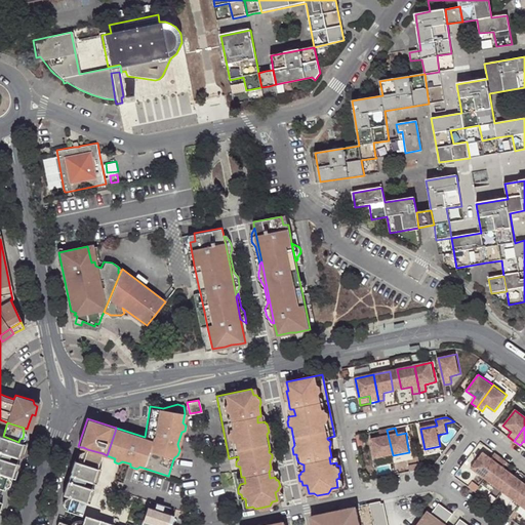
[(379,459),(393,455),(387,430),(379,431),(381,438),(371,440),(373,455),(379,459)]
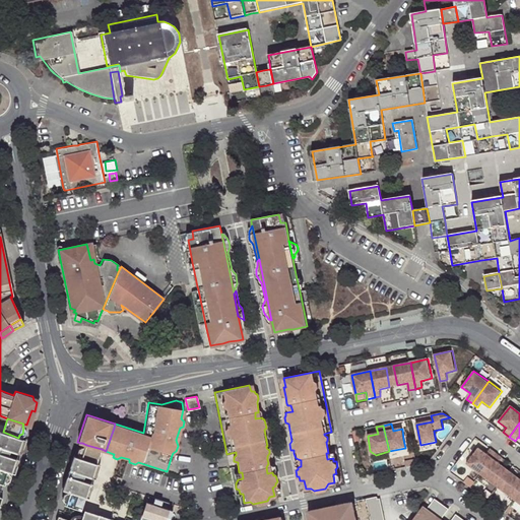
[(18,451),(22,439),(18,438),(3,432),(0,430),(0,445),(10,449),(18,451)]
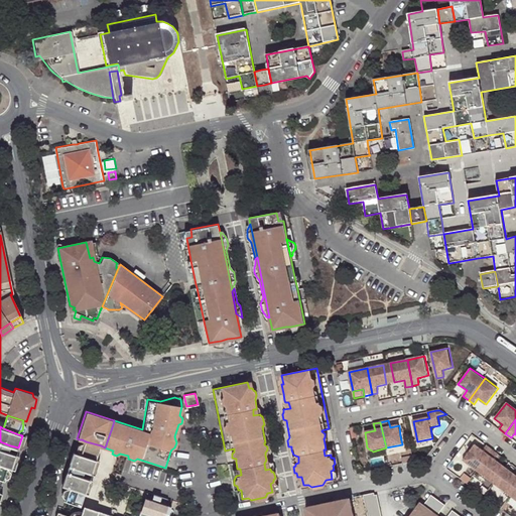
[(0,449),(8,453),(10,445),(0,441),(0,449)]
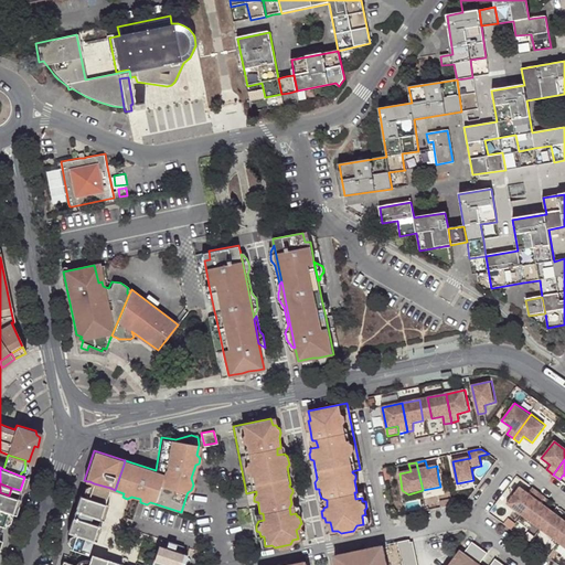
[(86,492),(88,493),(87,497),(106,503),(110,488),(94,483),(92,484),(88,484),(86,492)]
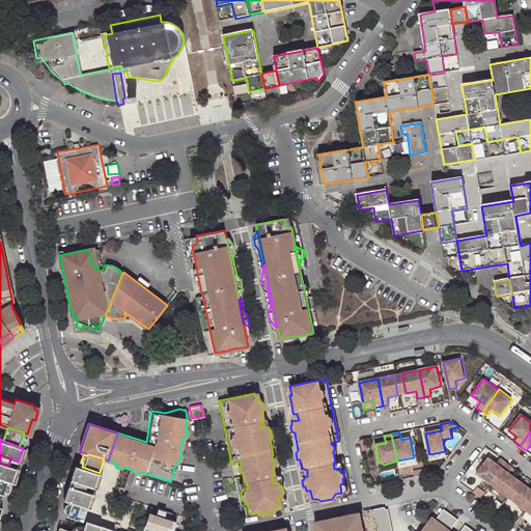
[(477,475),(491,485),(507,463),(502,458),(497,465),(490,458),(477,475)]
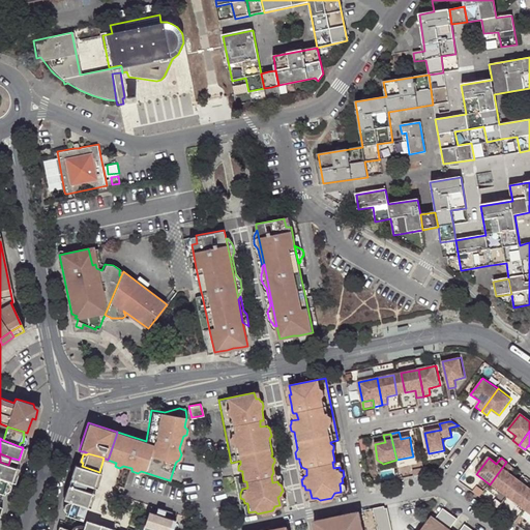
[(0,477),(7,480),(11,481),(16,468),(8,465),(0,462),(0,477)]
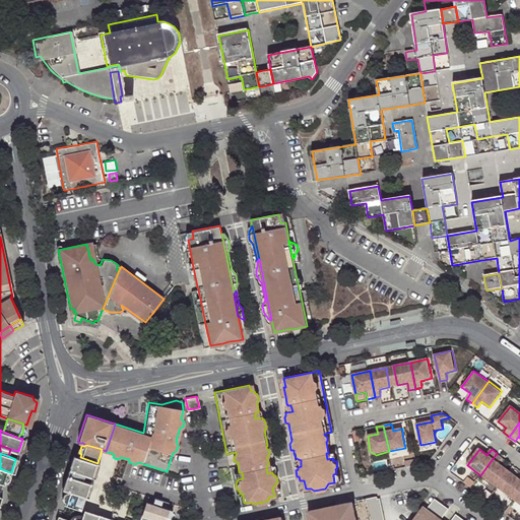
[(497,453),(480,475),(495,485),(507,469),(499,463),(503,458),(497,453)]
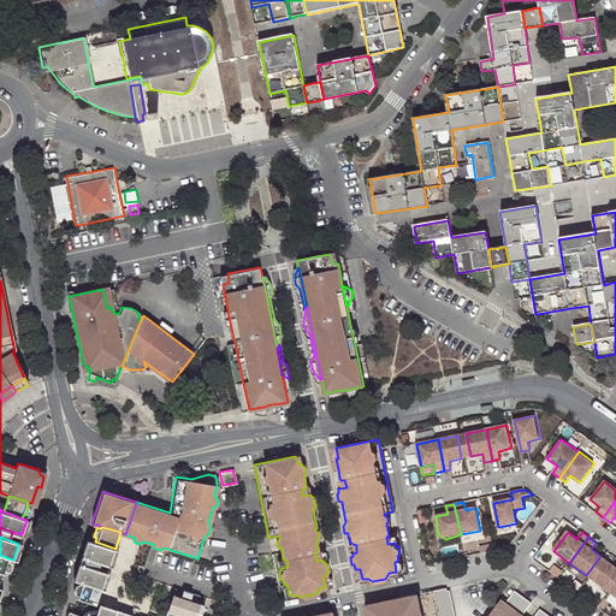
[(93,540),(88,539),(82,555),(87,557),(93,540)]
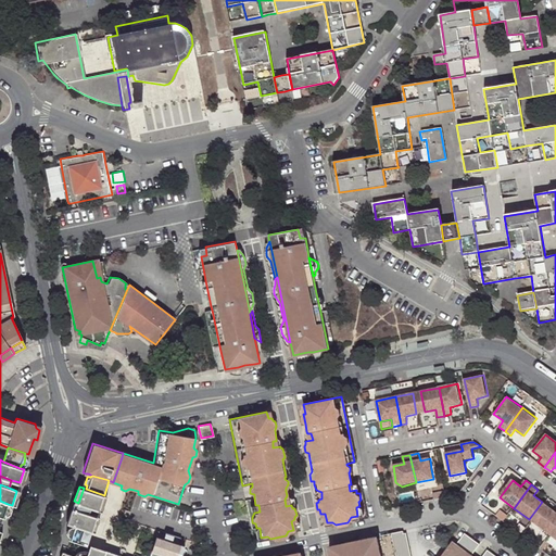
[(104,495),(86,489),(84,488),(78,503),(91,507),(102,510),(108,496),(104,495)]
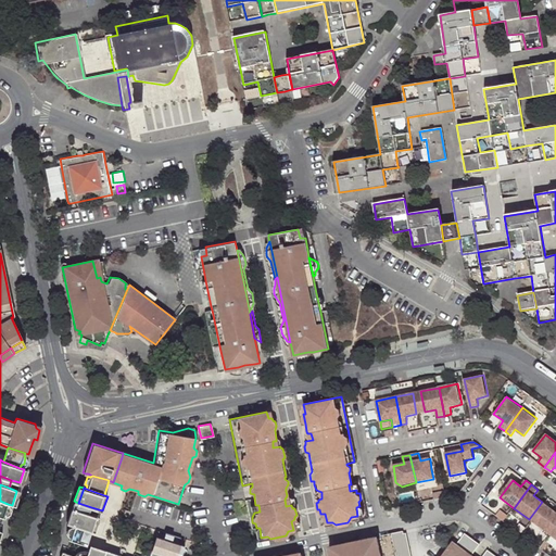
[(436,500),(446,497),(445,491),(433,494),(436,500)]
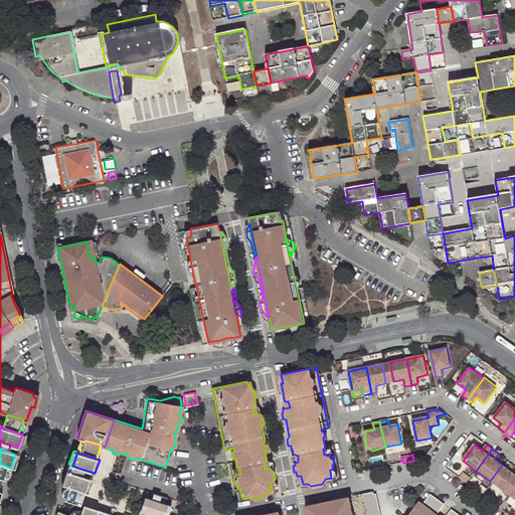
[(265,469),(270,468),(272,466),(271,462),(266,459),(264,463),(265,469)]
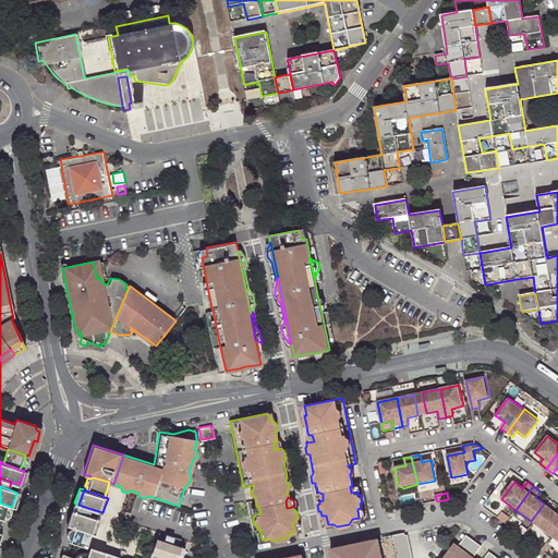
[(8,506),(0,502),(0,518),(4,520),(5,516),(8,516),(9,511),(7,509),(8,506)]
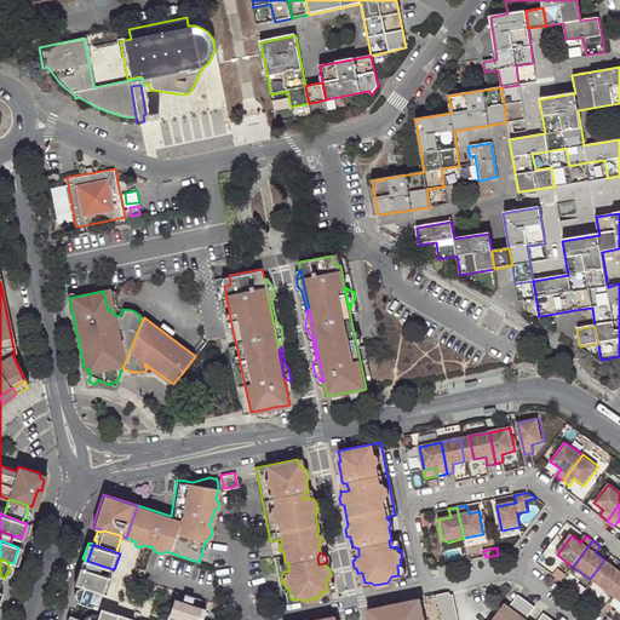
[(102,566),(87,561),(82,558),(80,567),(85,568),(99,573),(102,566)]
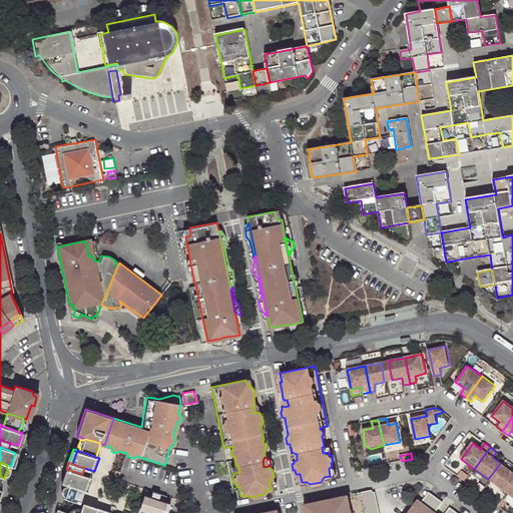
[(491,482),(503,465),(500,463),(488,479),(491,482)]
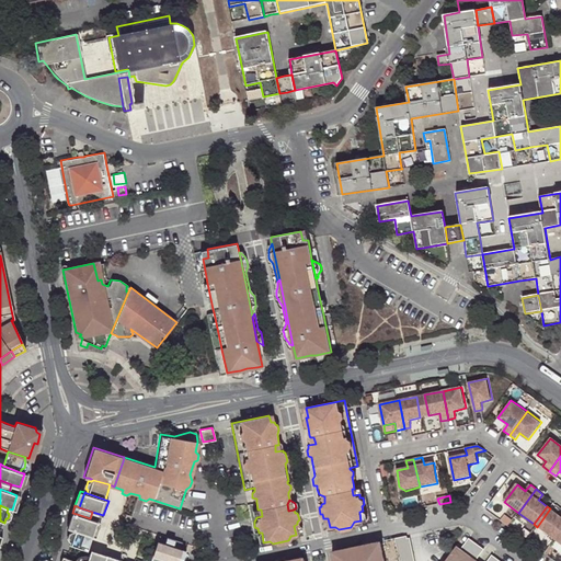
[(541,529),(554,512),(550,508),(537,527),(541,529)]
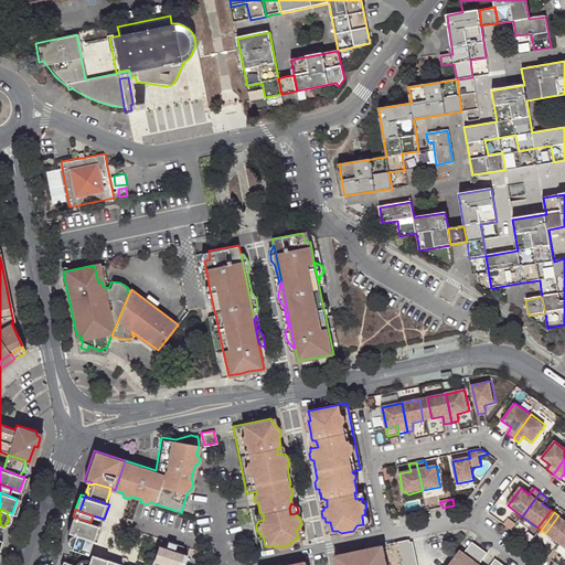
[(564,520),(558,515),(545,533),(560,544),(564,536),(564,520)]
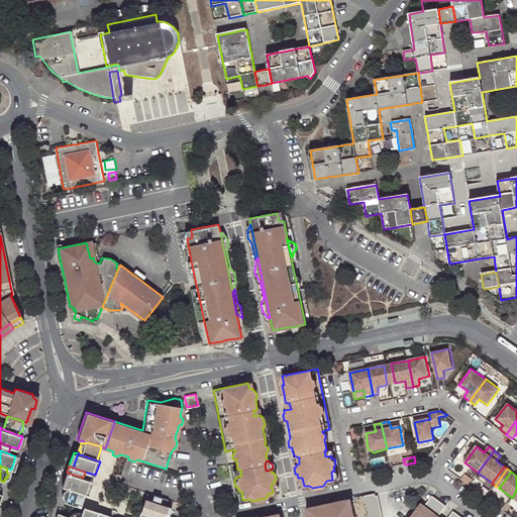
[(67,487),(71,474),(67,473),(63,486),(67,487)]
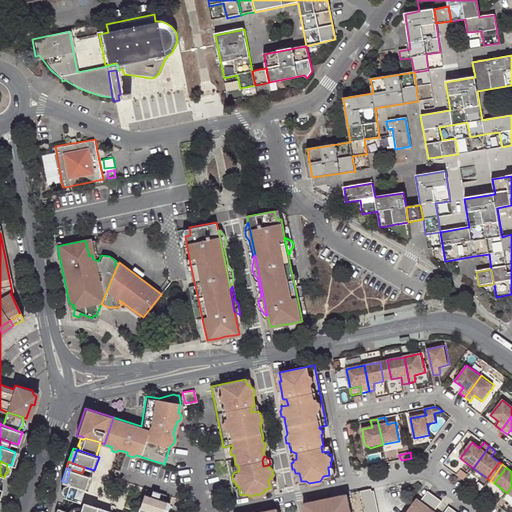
[(84,488),(88,490),(92,477),(82,473),(70,469),(66,482),(69,483),(84,488)]
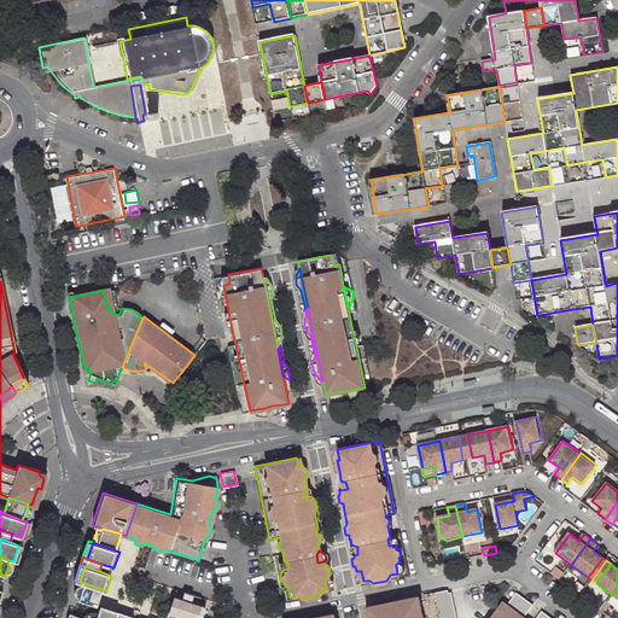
[(101,589),(83,583),(82,586),(77,584),(75,594),(79,595),(79,599),(95,605),(101,589)]
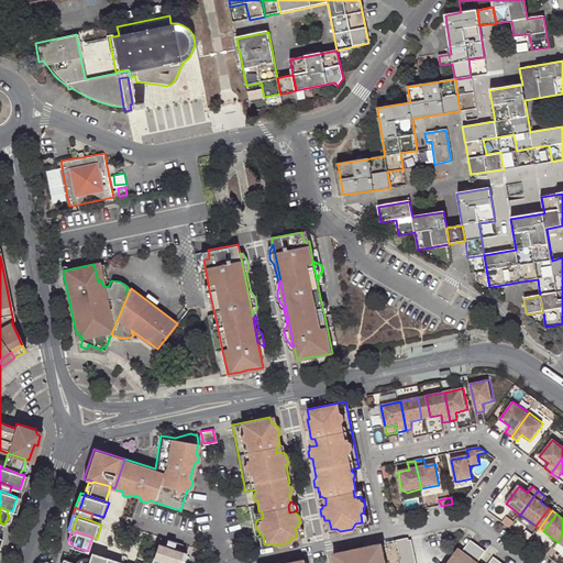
[(184,544),(168,539),(166,545),(181,551),(184,544)]
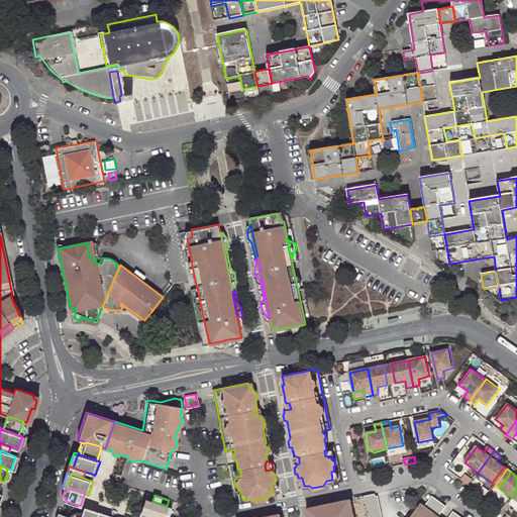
[(381,516),(378,497),(355,501),(335,505),(335,502),(305,508),(306,516),(381,516)]
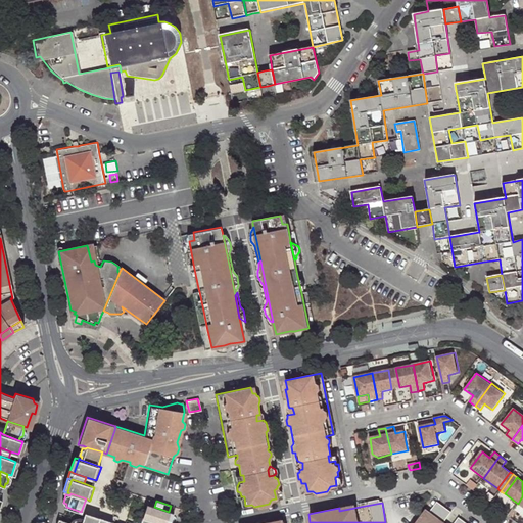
[(452,512),(438,503),(430,512),(427,517),(423,515),(417,522),(466,522),(459,518),(455,522),(443,522),(444,522),(452,512)]
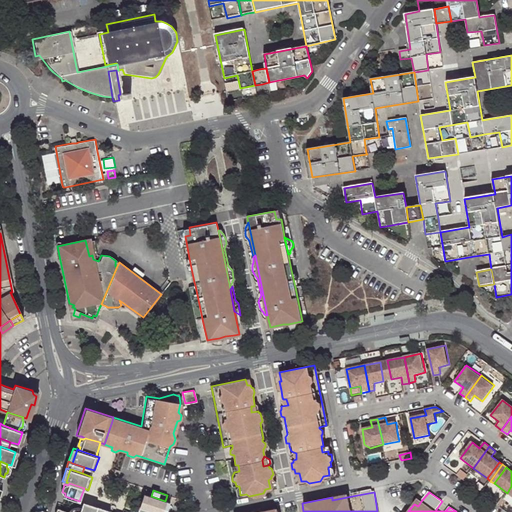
[(166,511),(170,502),(165,501),(151,496),(144,493),(138,511),(166,511)]
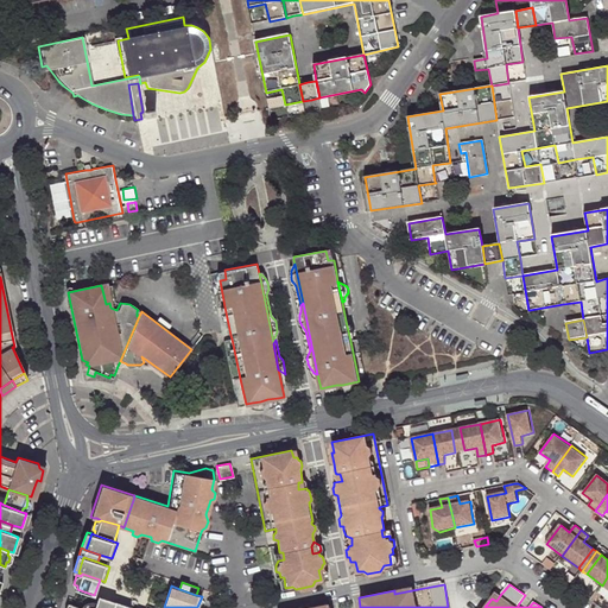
[(97,607),(102,597),(100,596),(97,602),(95,602),(93,602),(90,603),(88,605),(86,606),(84,607),(83,607),(97,607)]
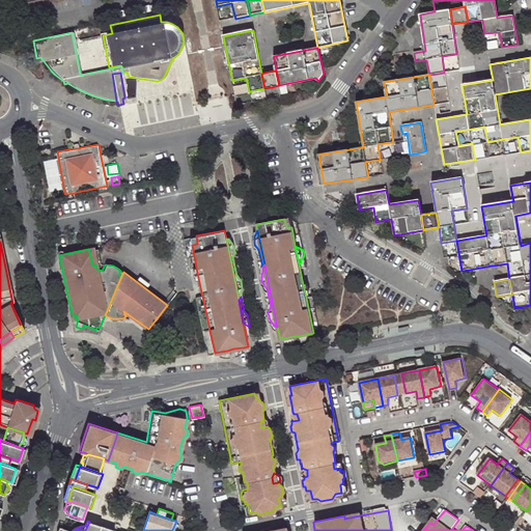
[(89,522),(85,530),(117,530),(114,530),(107,528),(89,522)]
